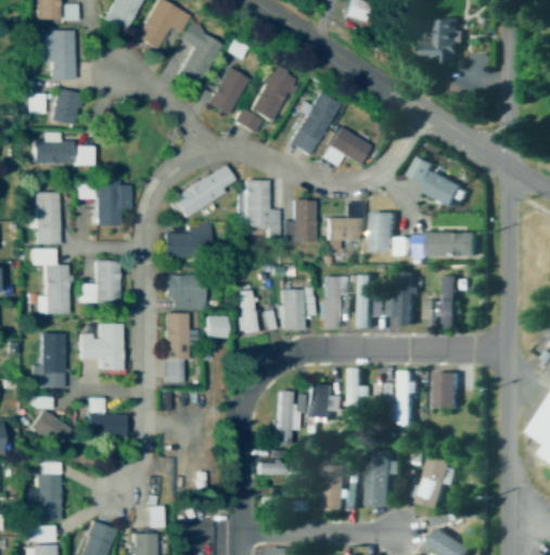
[(38,0),(38,21),(60,21),(60,0),(38,0)]
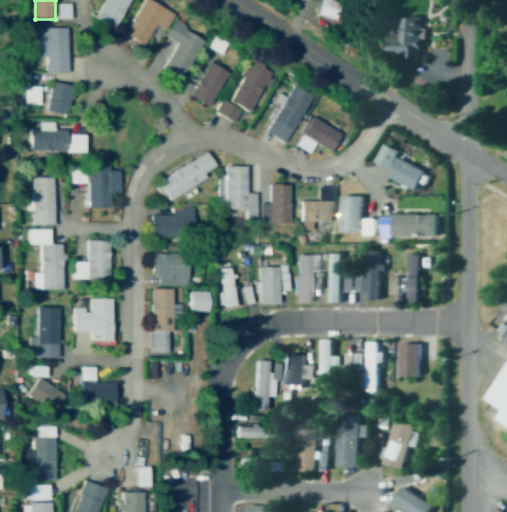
[(119,27),(131,0),(108,0),(100,19),(119,27)]
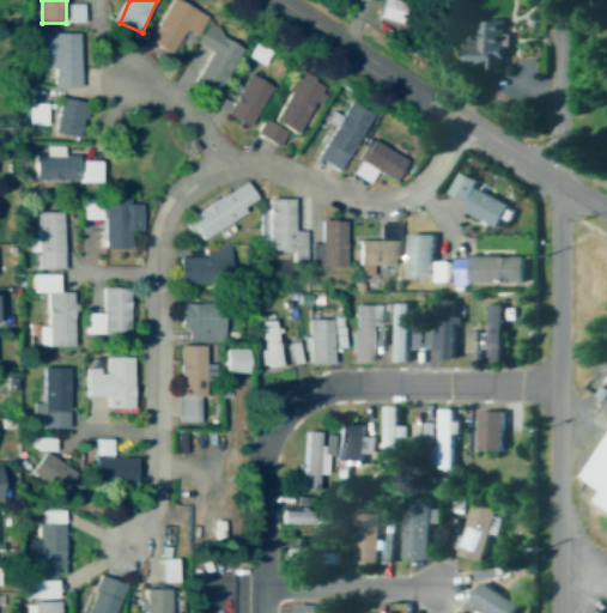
[(188,29),(200,36),(212,17),(183,0),(176,0),(152,41),(173,54),(188,29)]
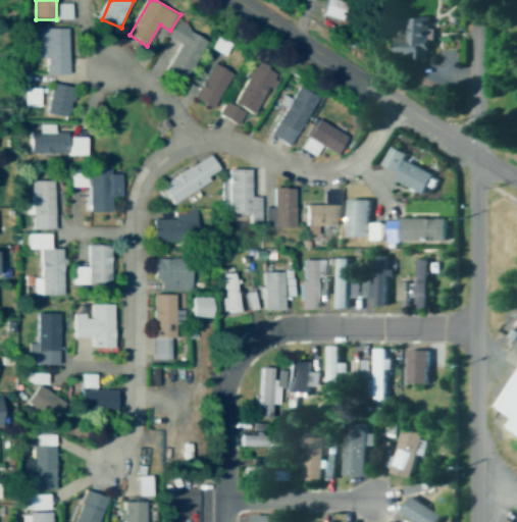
[(330,0),(326,14),(345,19),(350,2),(344,0),(330,0)]
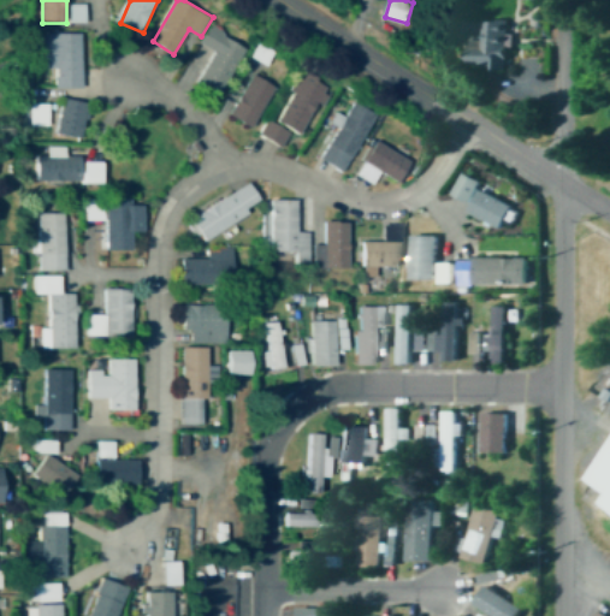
[(87,5),(72,5),(72,22),(87,22),(87,5)]
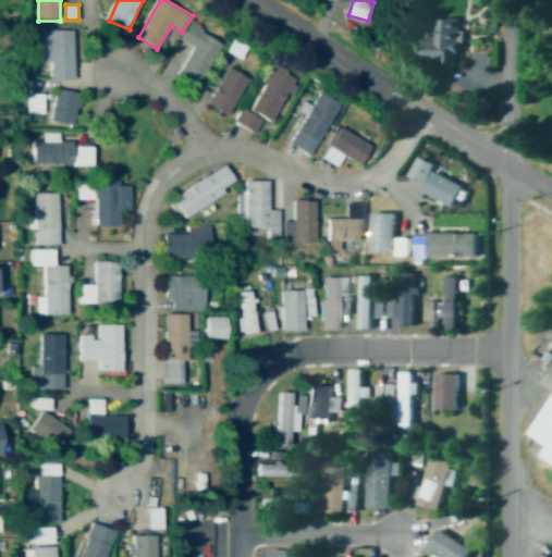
[(428,60),(463,61),(464,19),(440,19),(440,36),(429,36),(428,60)]
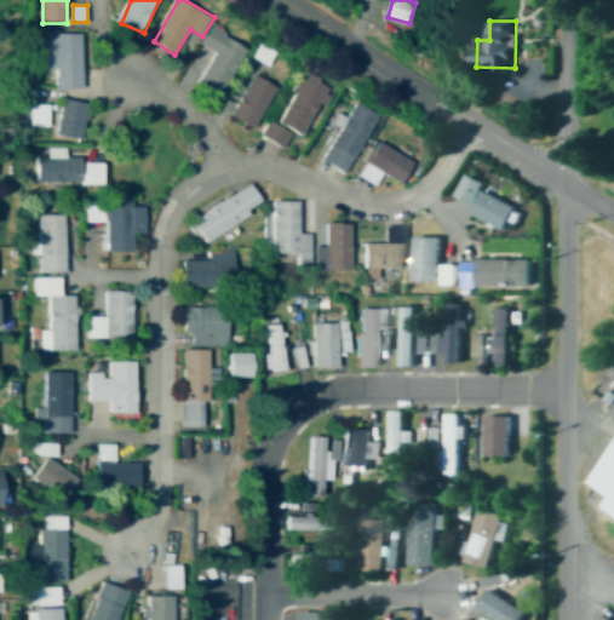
[(251,46),(216,24),(204,44),(218,52),(200,84),(222,96),(251,46)]
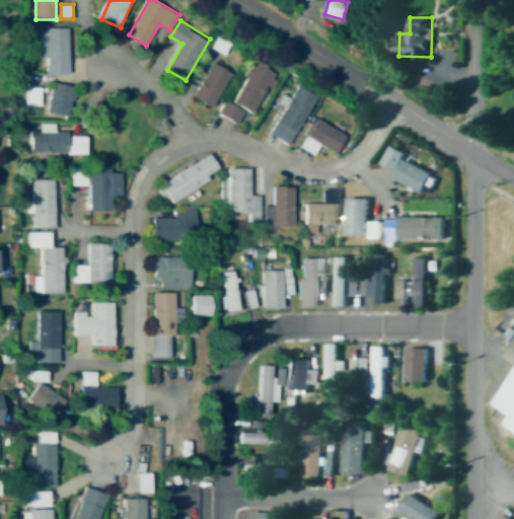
[(42,28),(42,58),(50,58),(50,74),(72,74),(72,28),(42,28)]
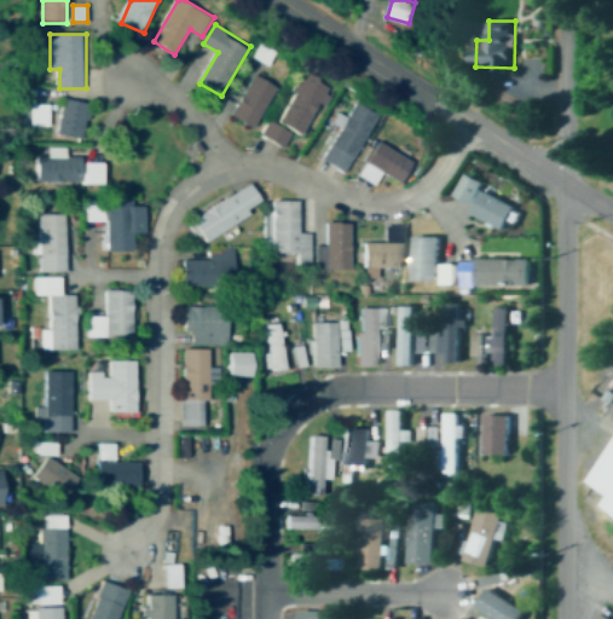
[(279,51),(267,41),(256,56),(269,64),(279,51)]
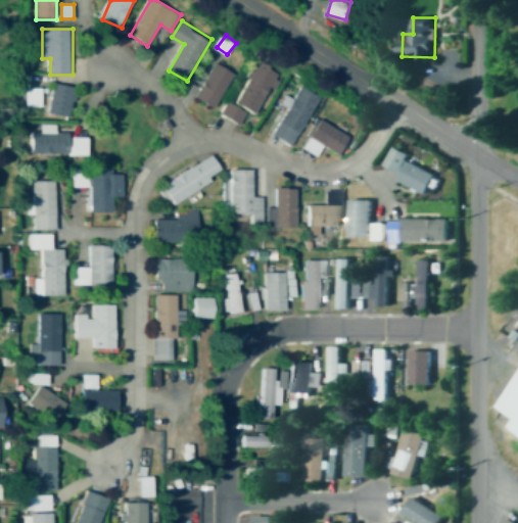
[(256,115),(283,72),(263,58),(235,104),(230,101),(223,113),(240,124),(248,110),(256,115)]
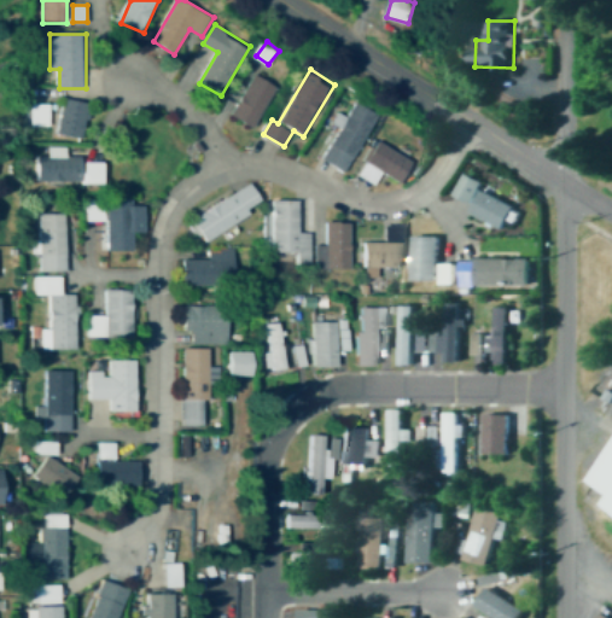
[(232,115),(252,128),(279,87),(257,74),(232,115)]
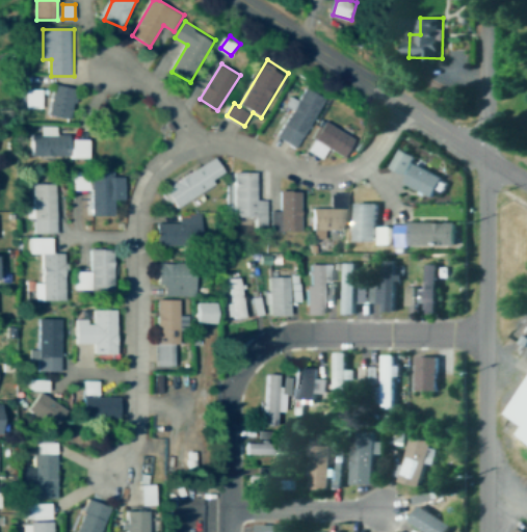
[(50,115),(72,120),(78,89),(56,84),(50,115)]
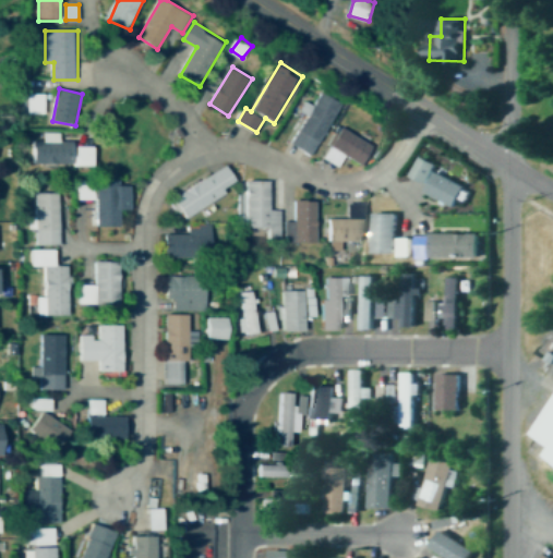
[(292,144),(312,156),(344,102),(324,91),(292,144)]
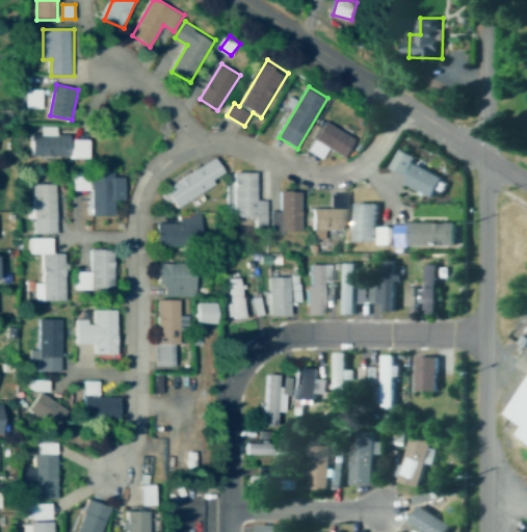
[(29,108),(44,108),(44,89),(29,89),(29,108)]
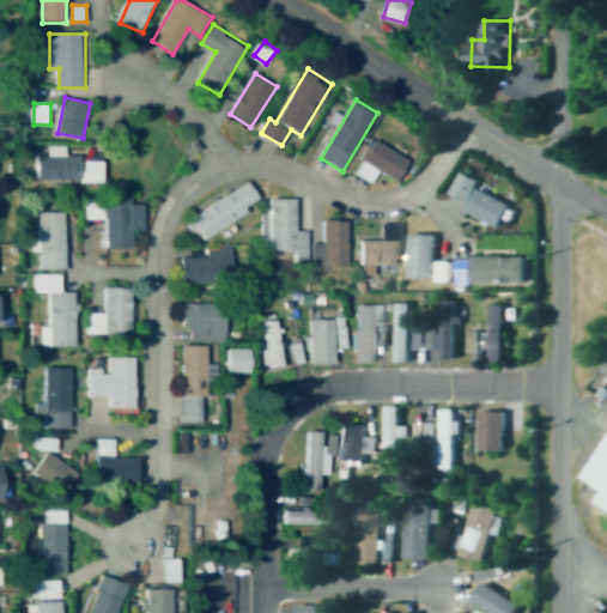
[(374,182),(380,170),(399,180),(412,157),(377,139),(358,174),(374,182)]
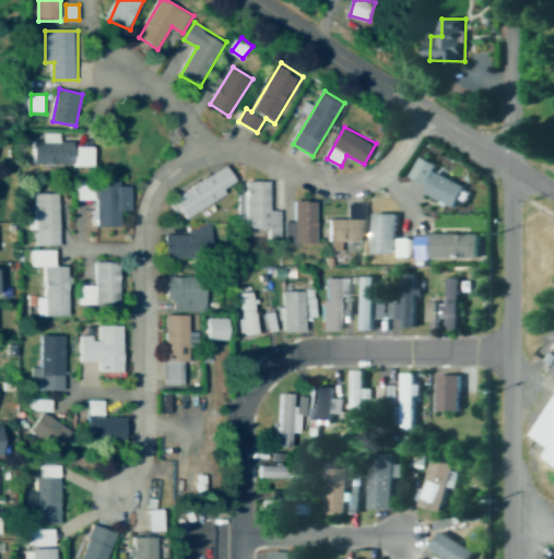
[(36,140),(36,166),(94,166),(94,146),(75,146),(75,140),(36,140)]
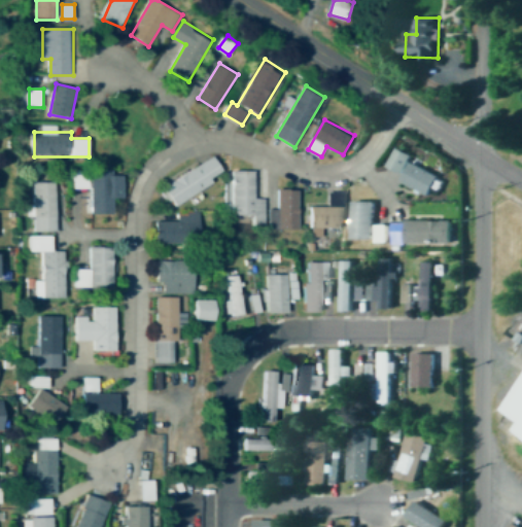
[(443,176),(411,162),(414,154),(398,148),(390,167),(407,175),(404,182),(433,196),(443,176)]
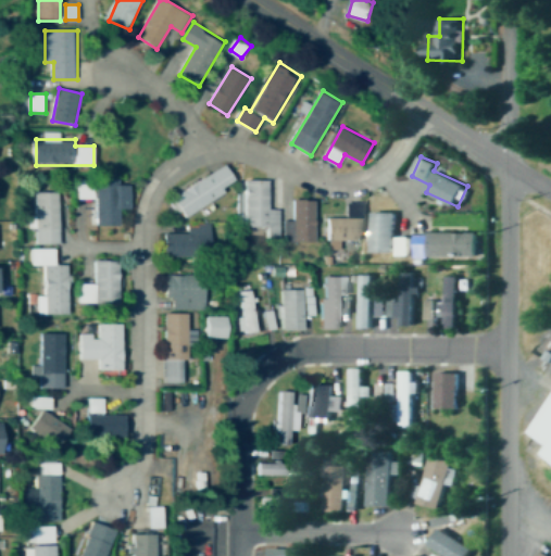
[(238,185),(227,166),(174,198),(185,216),(238,185)]
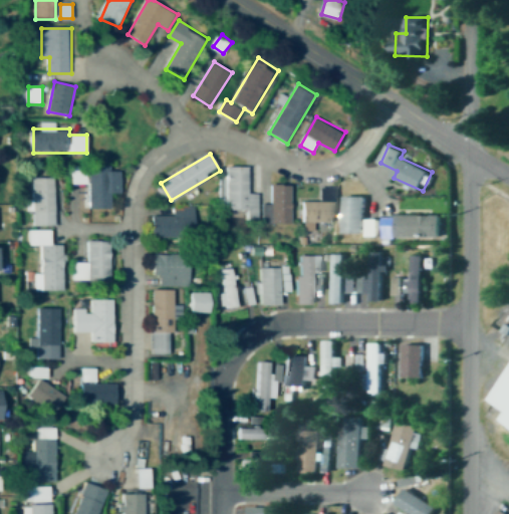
[(121,194),(121,167),(91,167),(91,209),(111,209),(111,194),(121,194)]
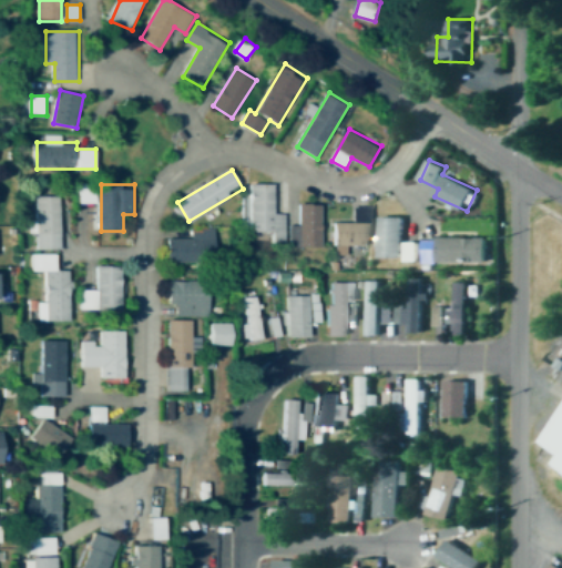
[(275,214),(276,184),(253,184),(253,232),(274,232),(274,241),(286,241),(286,214),(275,214)]
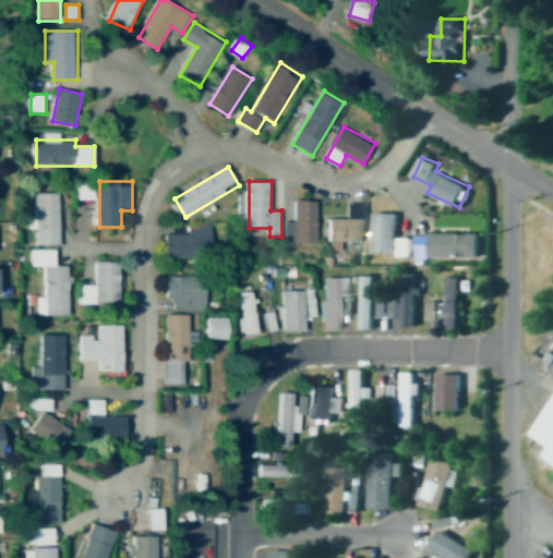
[(81,199),(96,199),(96,182),(81,182),(81,199)]
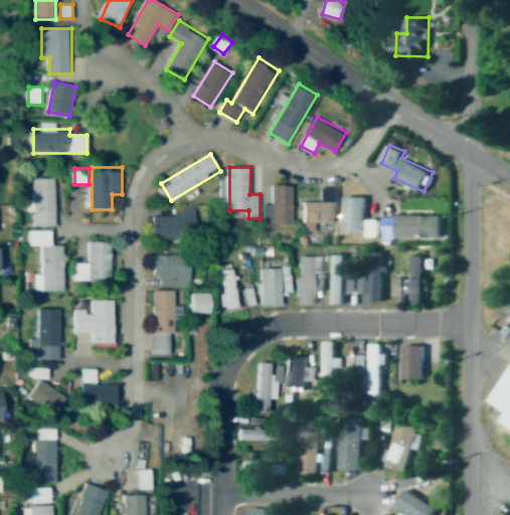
[(57,178),(35,178),(35,226),(57,226),(57,178)]
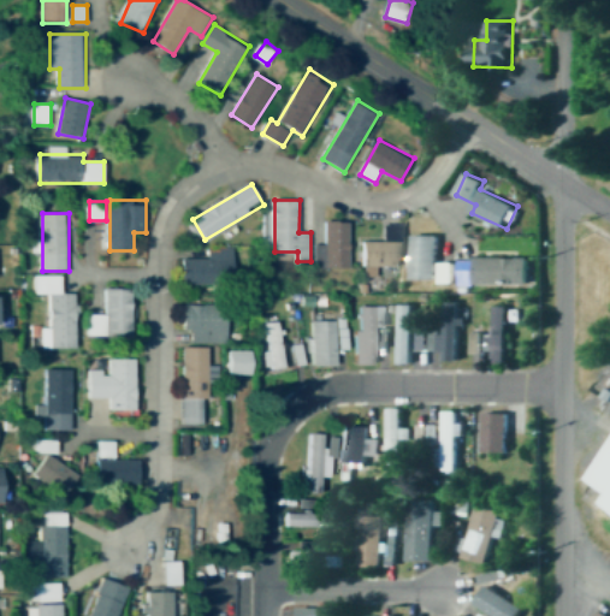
[(350,221),(326,221),(326,246),(317,246),(317,267),(349,268),(350,221)]
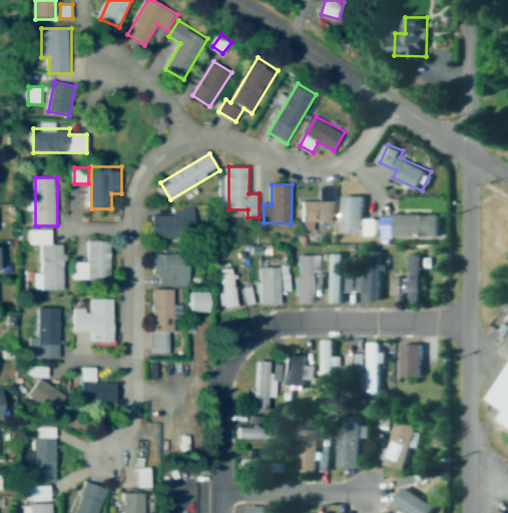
[(338,221),(338,185),(322,185),(322,200),(303,200),(303,221),(338,221)]
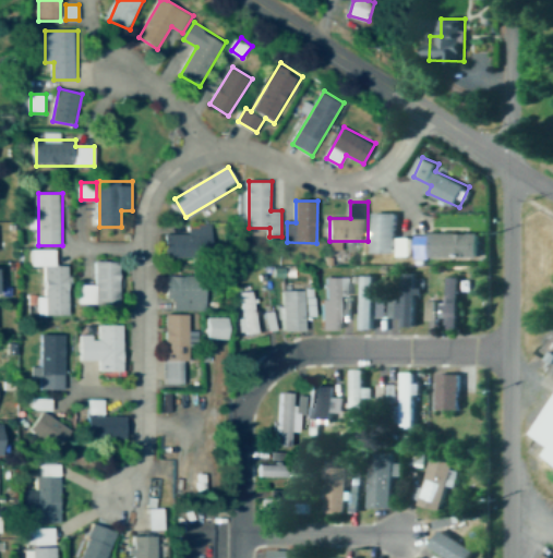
[(377,214),(377,254),(400,254),(400,214),(377,214)]
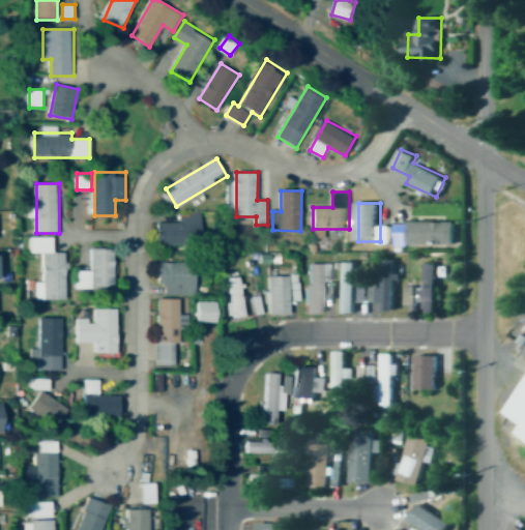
[(202,245),(202,213),(181,213),(181,223),(158,223),(158,245),(202,245)]
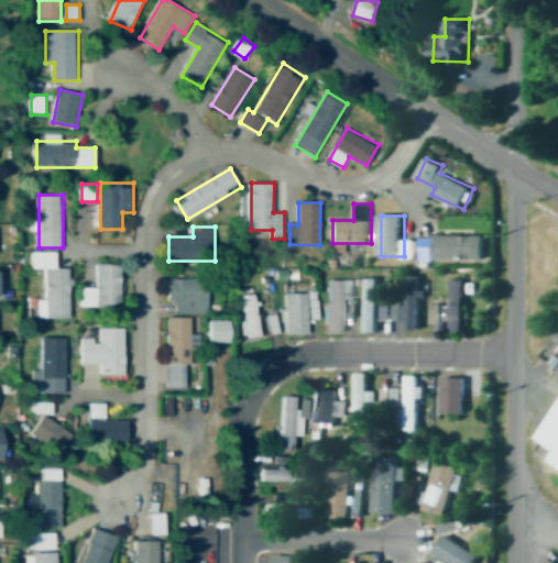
[(487,262),(487,236),(425,236),(425,262),(487,262)]
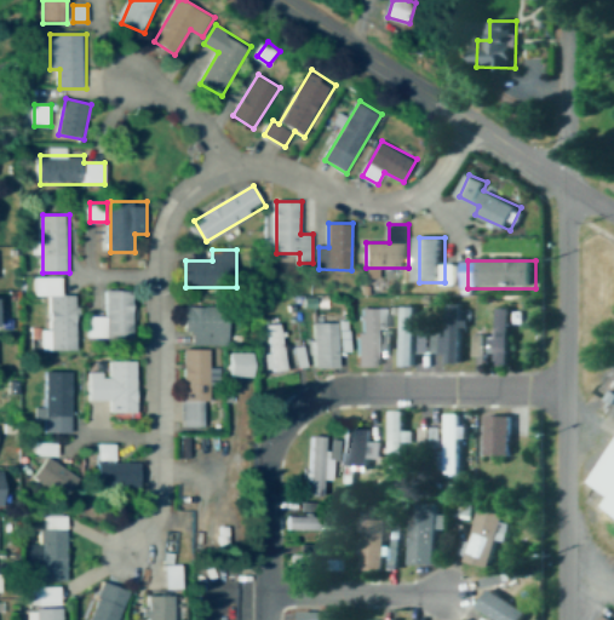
[(51,297),(51,351),(76,351),(76,296),(63,296),(63,277),(38,277),(38,297),(51,297)]
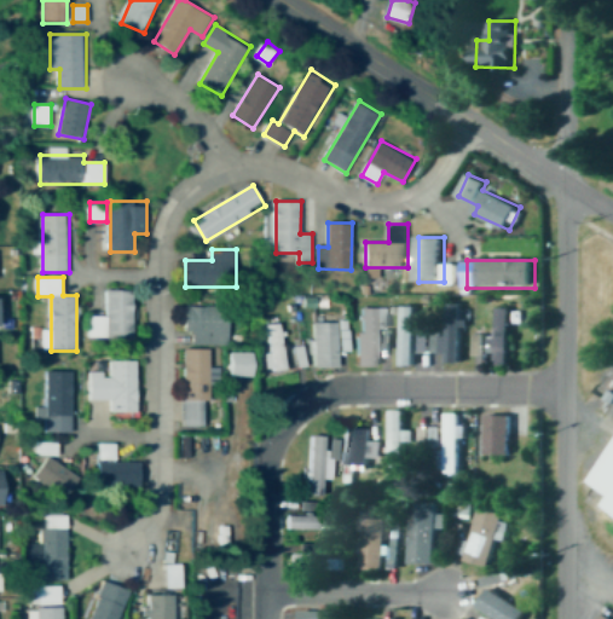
[(133,291),(108,291),(108,316),(90,316),(90,337),(133,337),(133,291)]
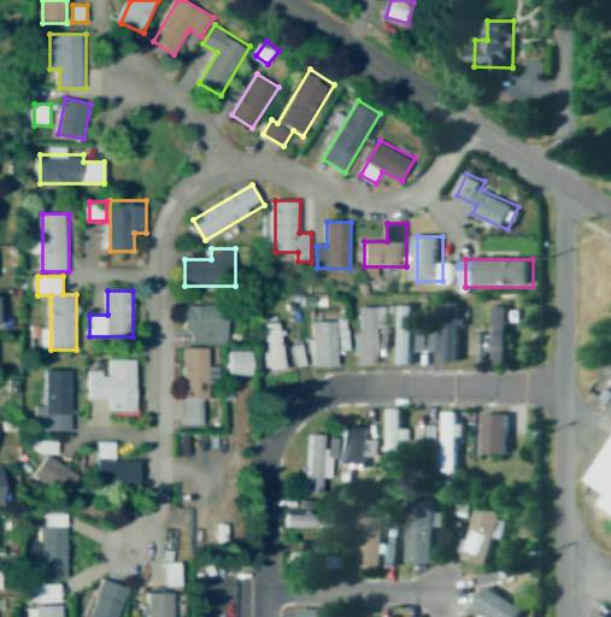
[(435,335),(435,353),(448,353),(448,363),(462,363),(463,304),(450,304),(450,335),(435,335)]
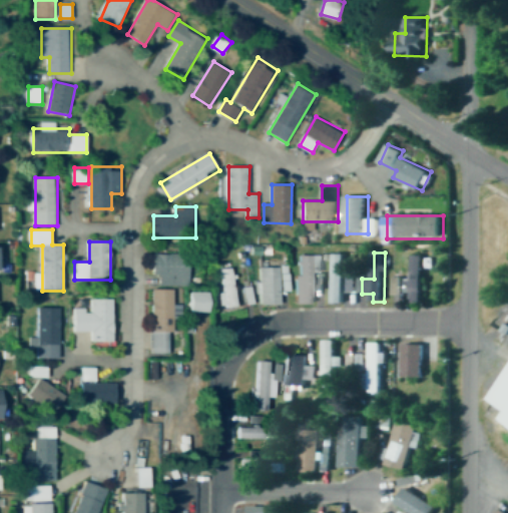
[(154,277),(160,277),(160,286),(189,286),(189,254),(154,254),(154,277)]
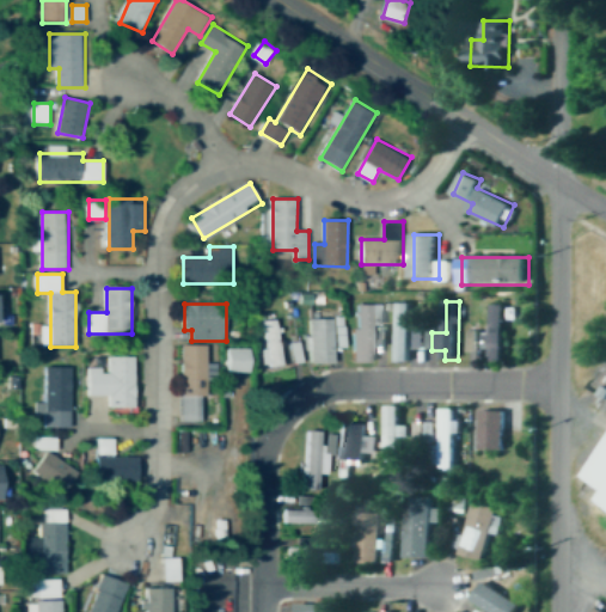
[(401,362),(414,362),(414,304),(401,304),(401,362)]
